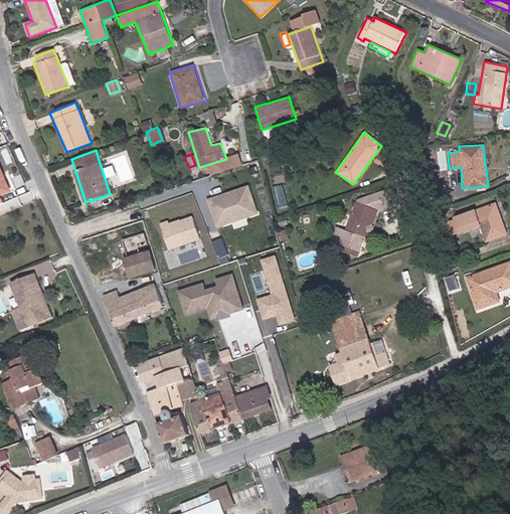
[(0,194),(11,191),(0,167),(0,194)]
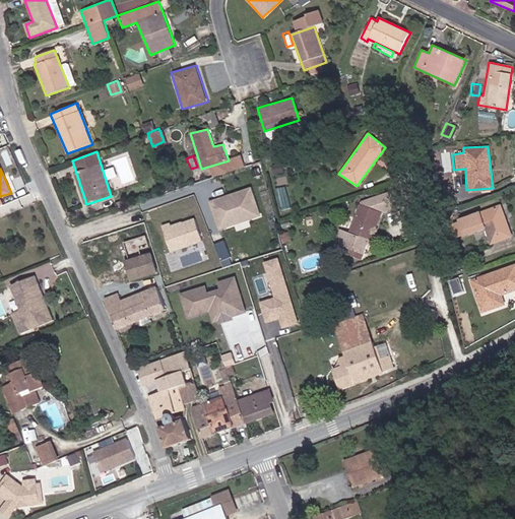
[(247,186),(203,201),(214,232),(257,216),(247,186)]
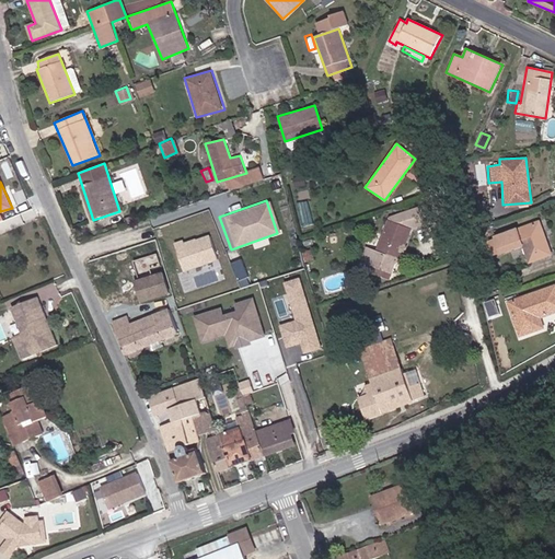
[(426,224),(419,206),(386,218),(376,248),(400,257),(409,230),(426,224)]
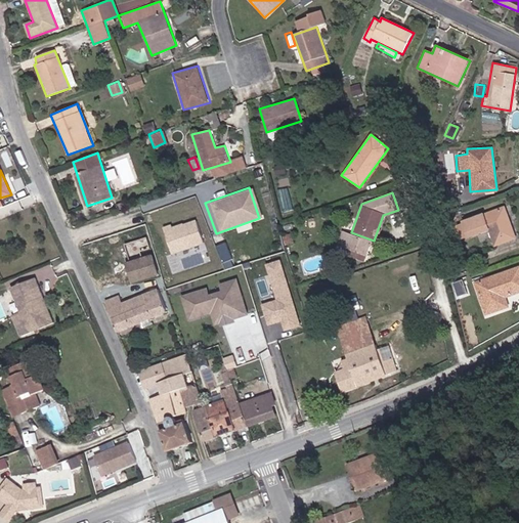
[(504,206),(462,219),(467,237),(488,230),(493,245),(515,238),(504,206)]
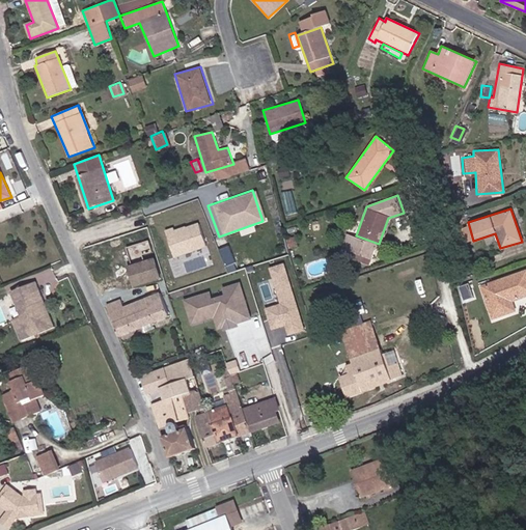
[(192,222),(161,233),(169,258),(201,248),(192,222)]
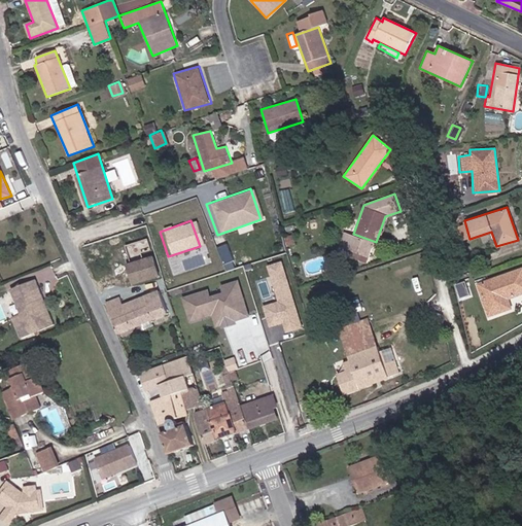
[(154,255),(128,264),(135,283),(160,276),(154,255)]
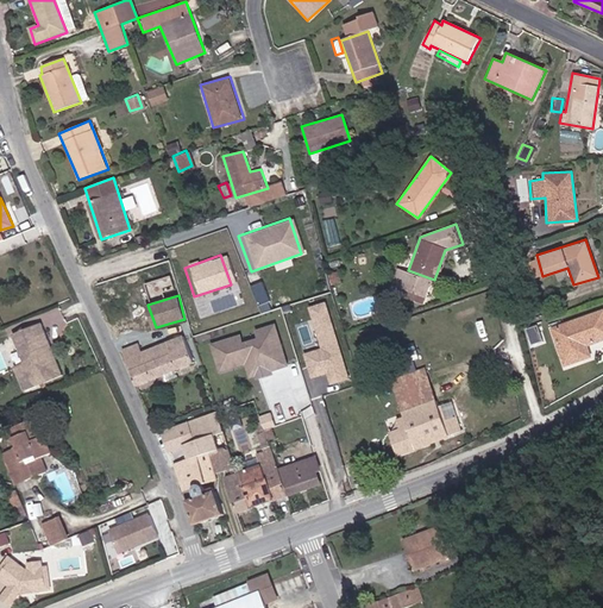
[(344,377),(322,302),(302,308),(314,348),(299,352),(307,380),(319,376),(321,384),(344,377)]
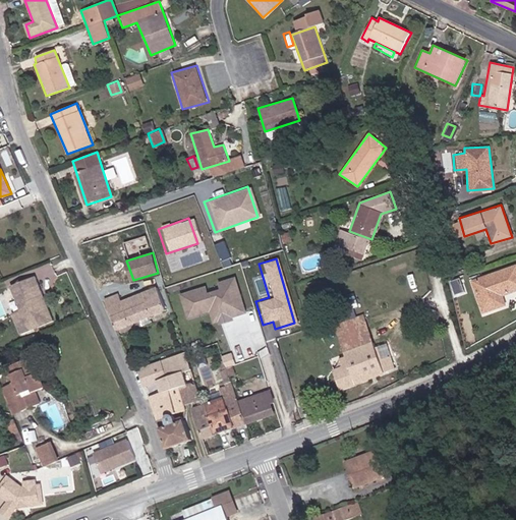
[(515,265),(470,280),(484,313),(508,304),(505,296),(515,292),(515,265)]
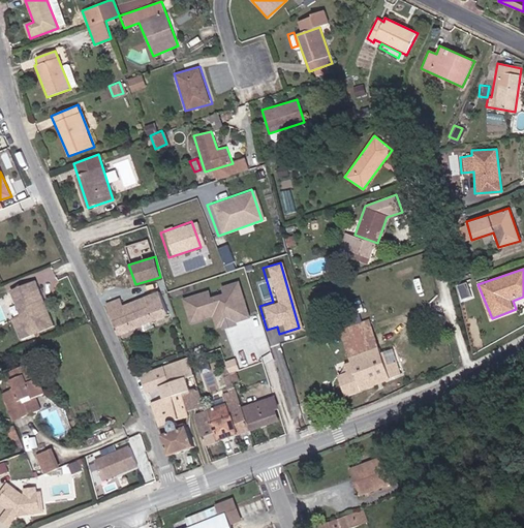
[(35,280),(9,289),(20,316),(11,320),(20,341),(54,325),(35,280)]
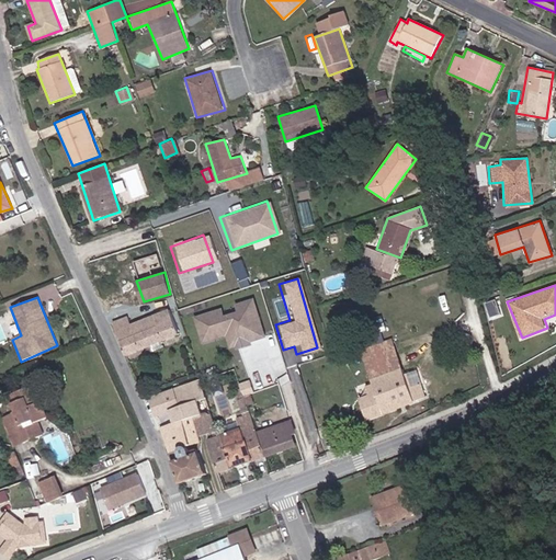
[(216,309),(188,319),(196,344),(219,336),(224,349),(262,336),(249,298),(229,305),(230,311),(218,316),(216,309)]
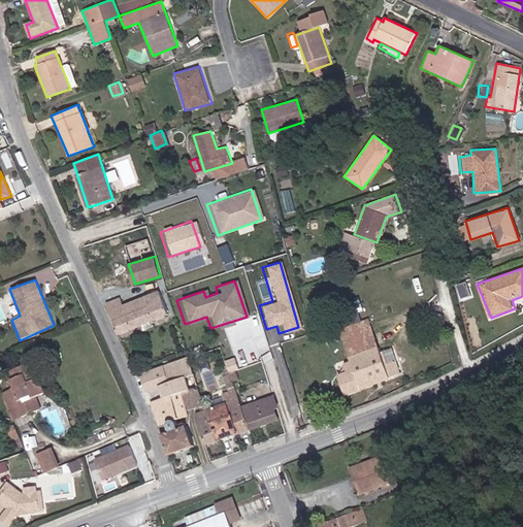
[(463,282),(454,284),(458,297),(467,294),(463,282)]
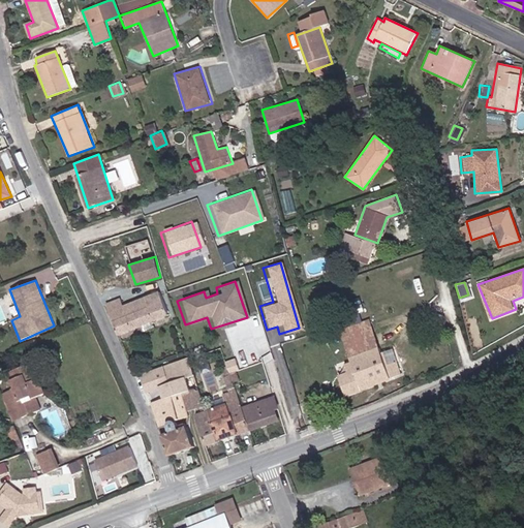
[(110,298),(98,302),(112,336),(161,317),(151,291),(114,306),(110,298)]
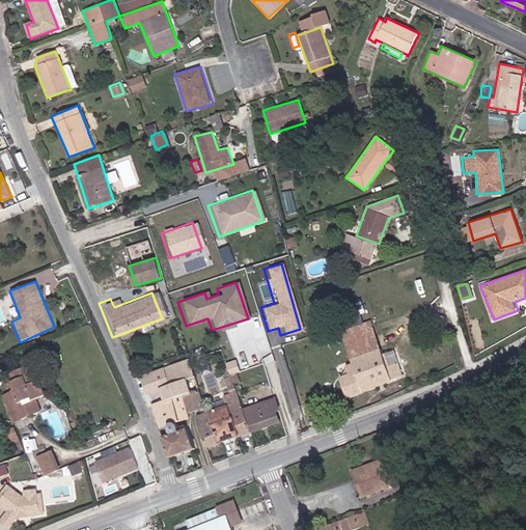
[(374,353),(340,365),(343,372),(334,377),(342,398),(385,383),(374,353)]
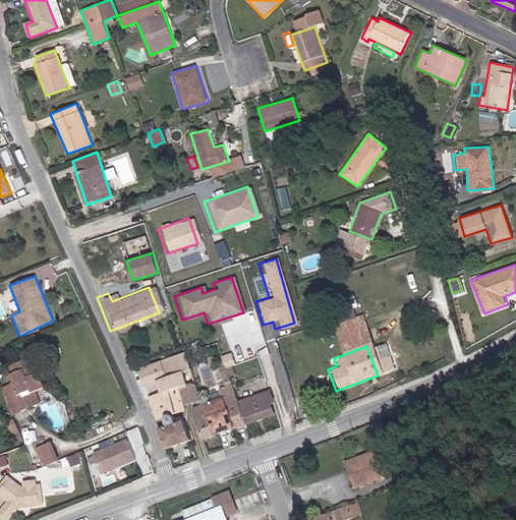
[(183,354),(138,370),(161,429),(168,450),(192,442),(184,415),(191,412),(190,408),(203,404),(183,354)]
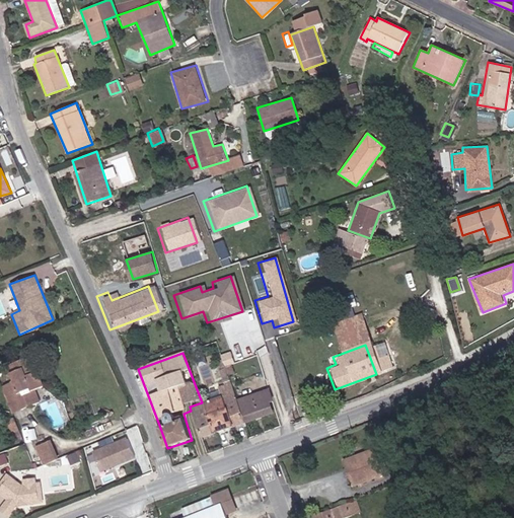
[(26,358),(7,365),(12,381),(0,387),(0,389),(9,411),(39,400),(35,390),(44,386),(35,364),(30,365),(26,358)]
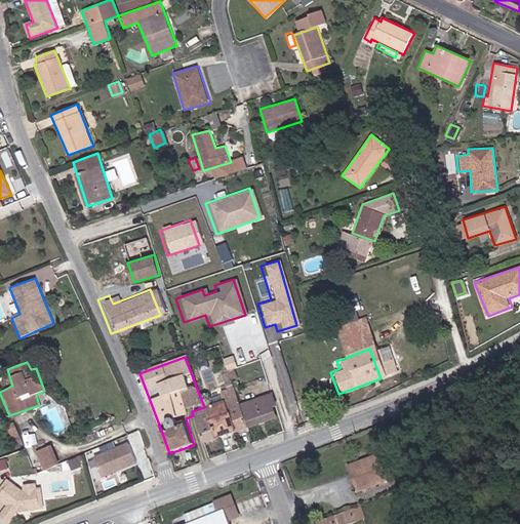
[(220,392),(224,400),(238,431),(281,414),(271,393),(239,404),(225,365),(218,368),(227,389),(220,392)]
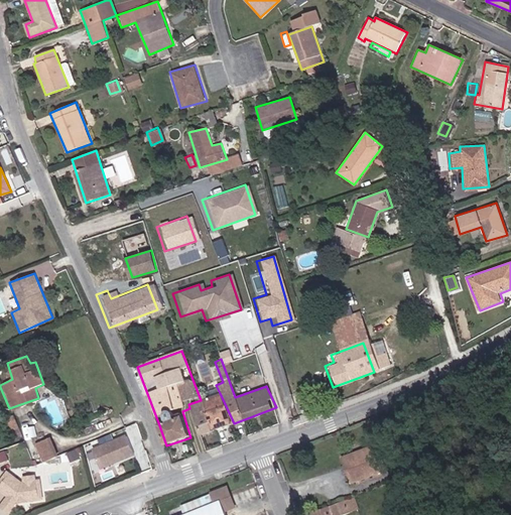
[(201,400),(188,404),(189,408),(201,435),(234,423),(220,393),(201,400)]
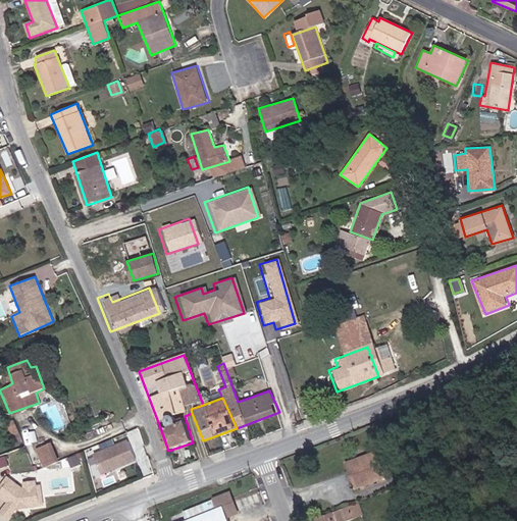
[(122,440),(88,454),(96,474),(130,460),(122,440)]
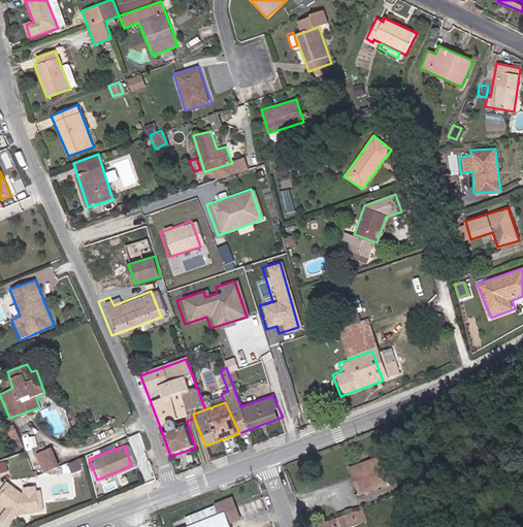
[(51,448),(34,454),(42,471),(58,466),(51,448)]
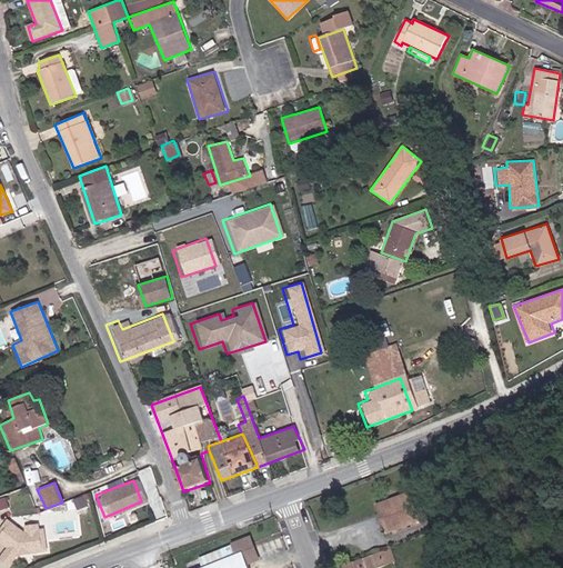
[(410,489),(373,504),(385,534),(422,522),(410,489)]
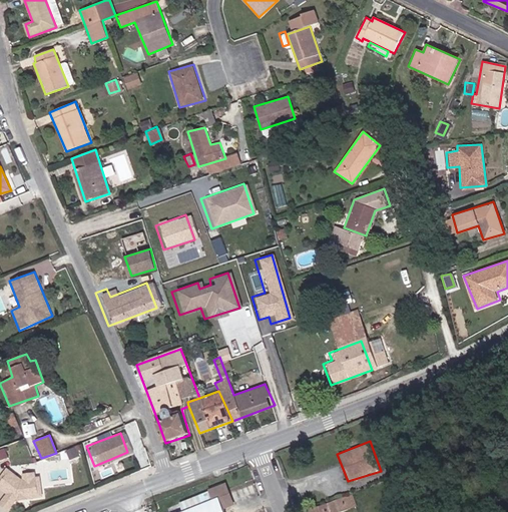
[(21,479),(6,468),(0,476),(0,487),(7,493),(0,503),(0,505),(8,510),(14,499),(41,497),(39,476),(35,476),(34,473),(21,473),(21,479)]
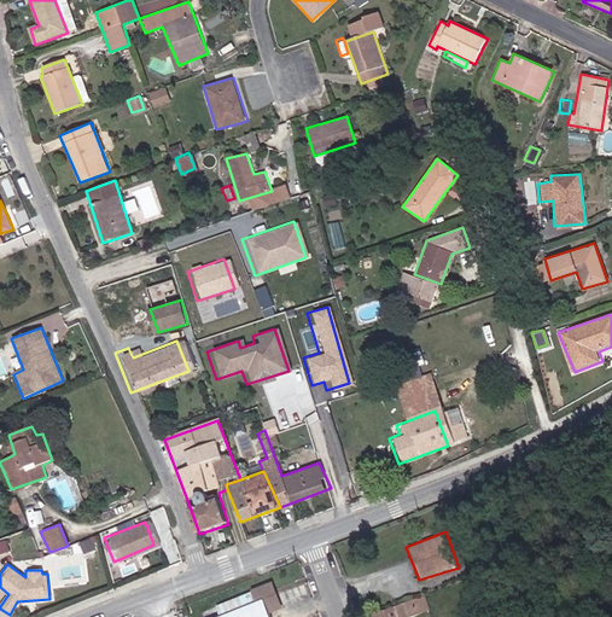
[(255,603),(217,616),(272,616),(272,615),(283,609),(273,582),(249,589),(255,603)]
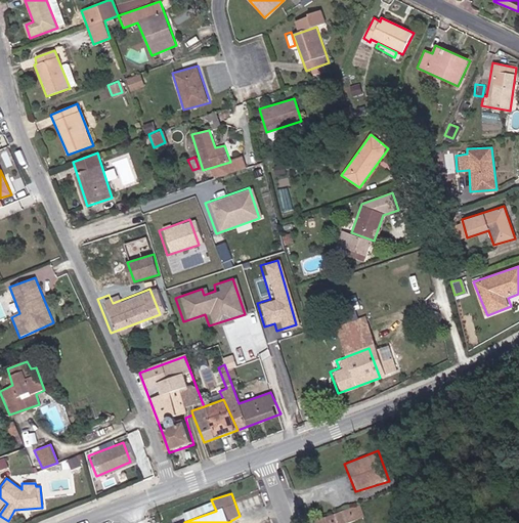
[(359,505),(313,522),(348,522),(363,517),(359,505)]
